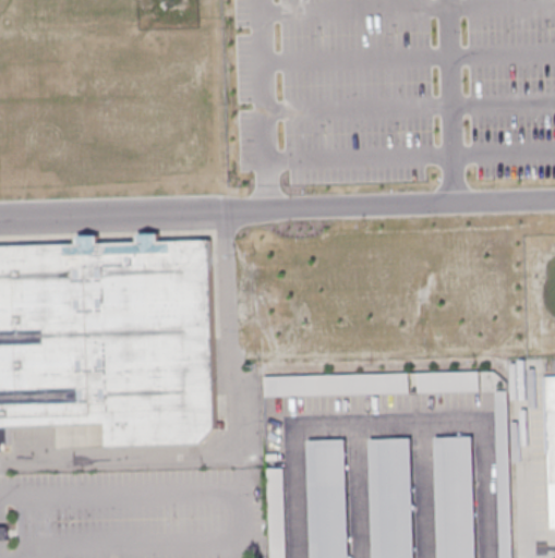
[(0,244),(75,243),(75,235),(96,234),(96,243),(136,242),(135,233),(157,233),(157,241),(209,240),(214,427),(198,444),(104,446),(104,424),(9,426),(10,443),(0,443),(0,244)]
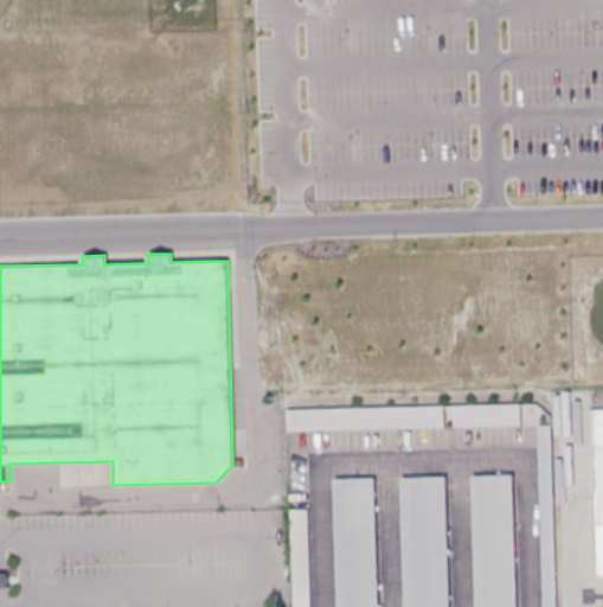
[(453,427),(451,406),(518,403),(518,425),(453,427)]
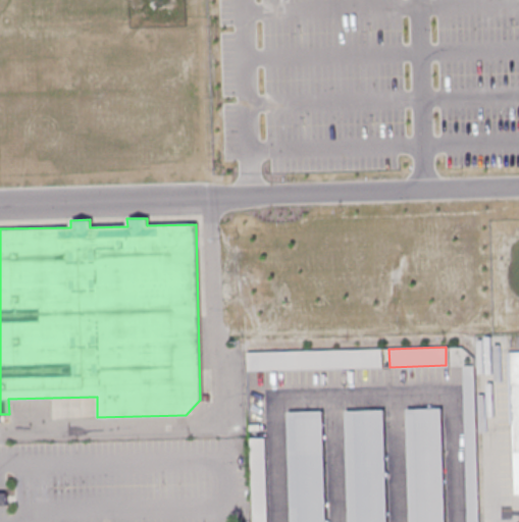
[(245,371),(244,353),(379,349),(380,367),(245,371)]
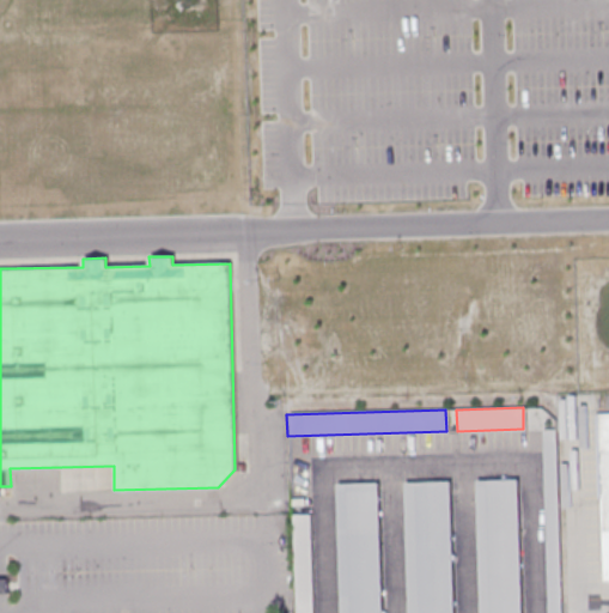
[(608,612),(608,578),(602,580),(596,414),(608,413),(608,612)]
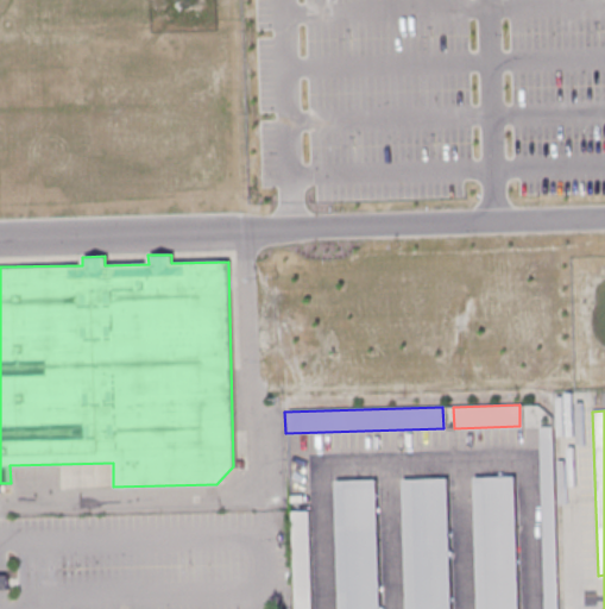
[(542,608),(537,426),(550,426),(555,608),(542,608)]
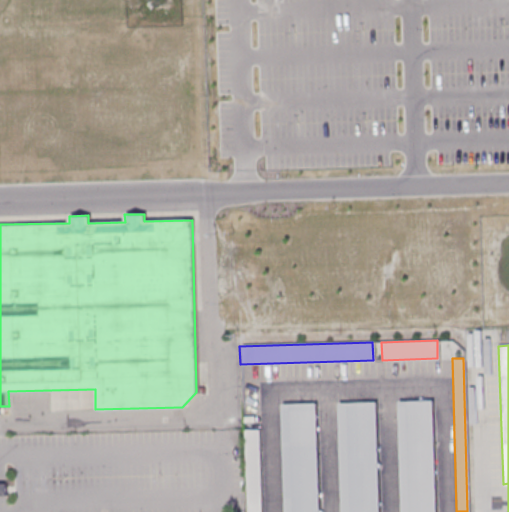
[(400,511),(397,401),(432,399),(435,511),(400,511)]
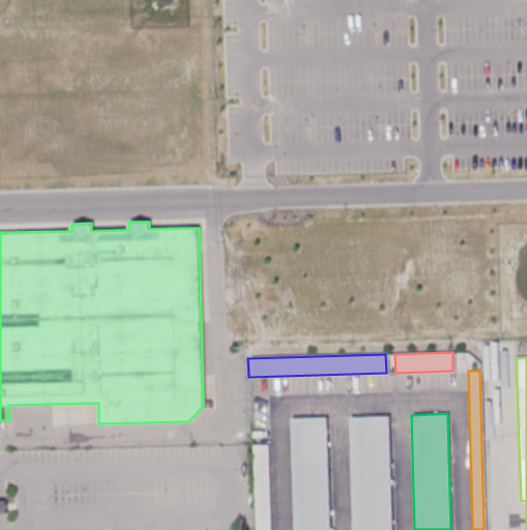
[(328,529),(292,529),(289,417),(325,416),(328,529)]
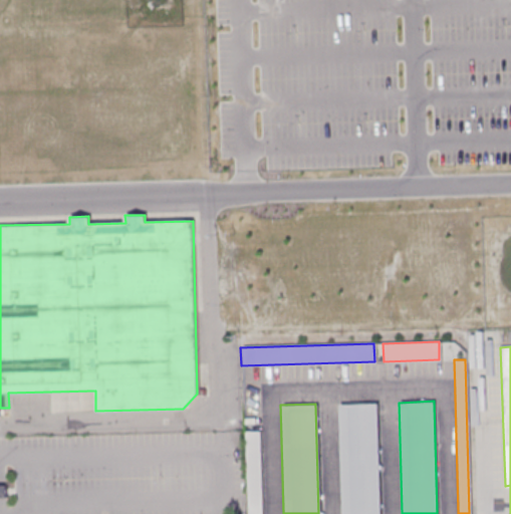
[(340,513),(338,405),(376,404),(379,513),(340,513)]
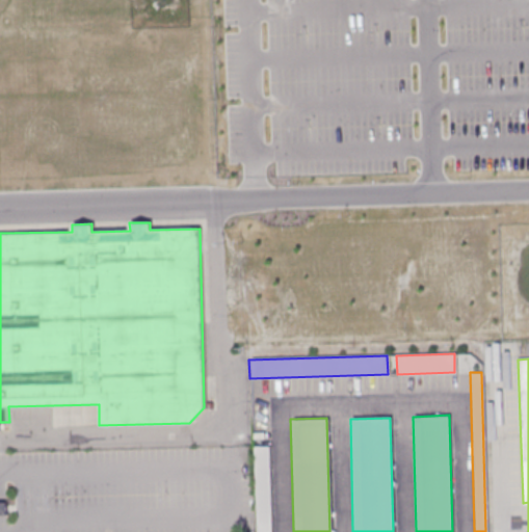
[(254,446),(256,531),(270,531),(268,446),(254,446)]
